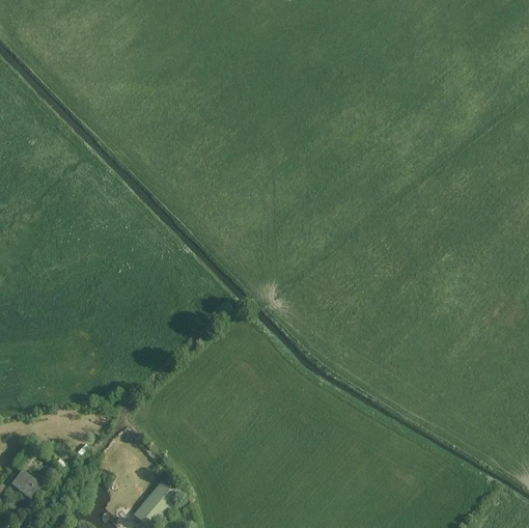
[(207,292),(201,297),(206,303),(213,298),(207,292)]
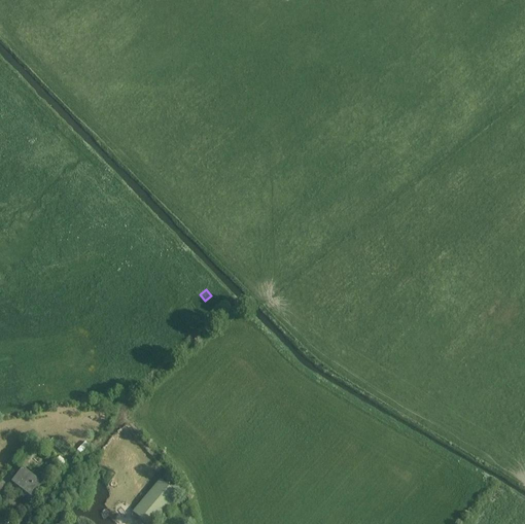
[(77,450),(86,440),(82,437),(73,446),(77,450)]
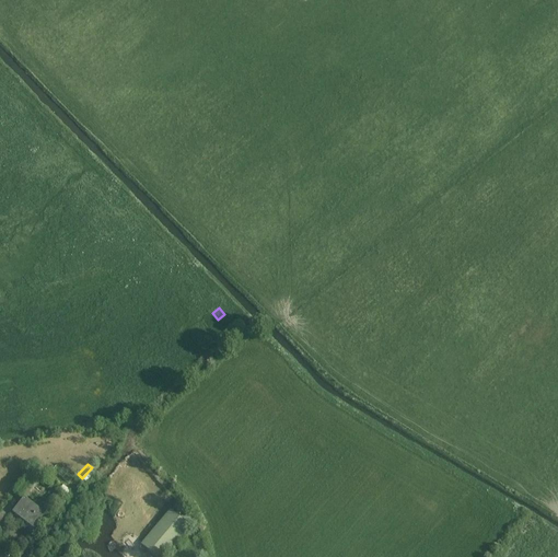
[(21,495),(34,477),(26,473),(13,489),(21,495)]
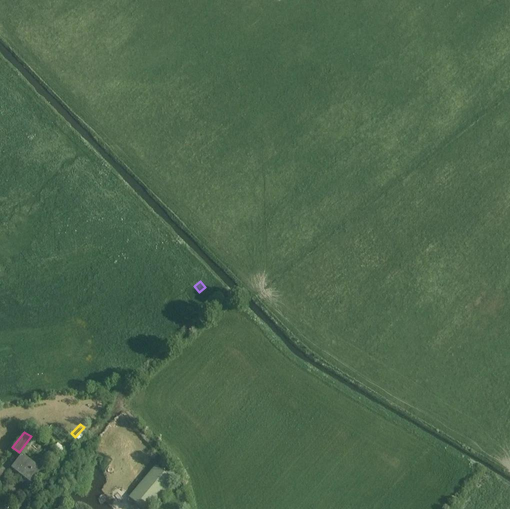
[(49,447),(45,452),(52,459),(56,454),(49,447)]
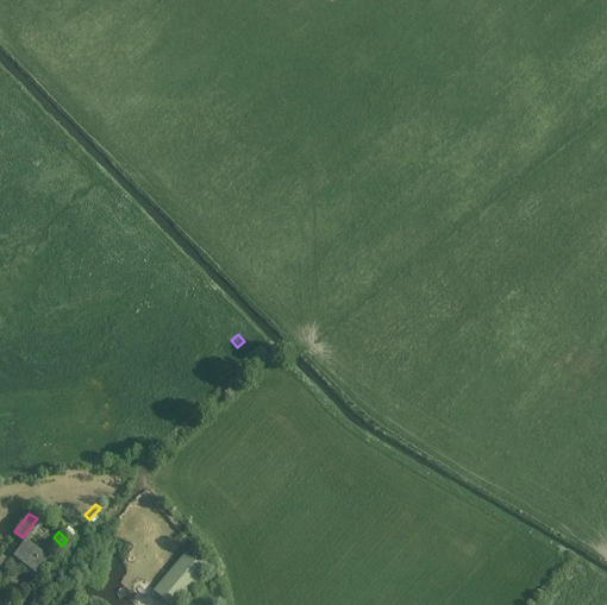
[(35,569),(45,555),(24,539),(17,548),(22,552),(18,556),(35,569)]
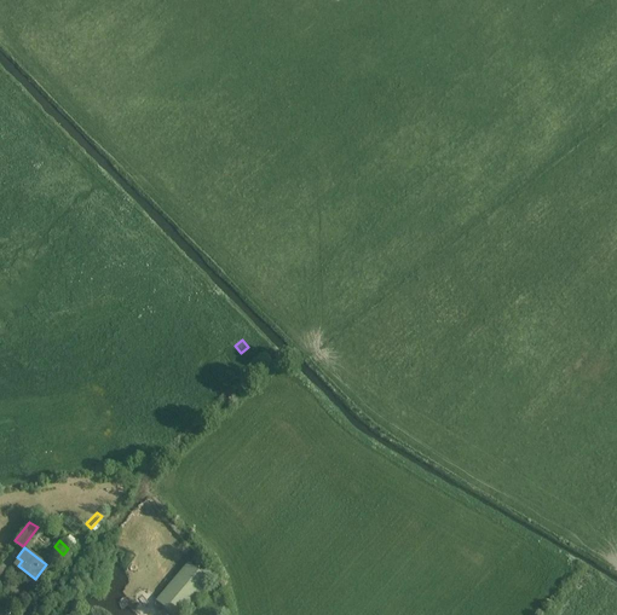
[(186,561),(154,598),(174,614),(177,614),(208,578),(186,561)]
